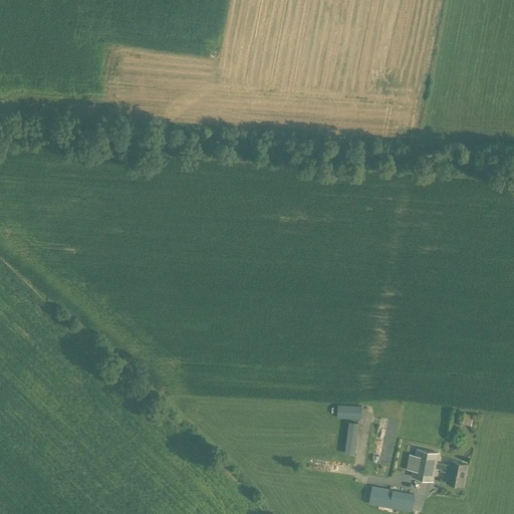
[(337,418),(361,419),(361,406),(337,405),(337,418)]
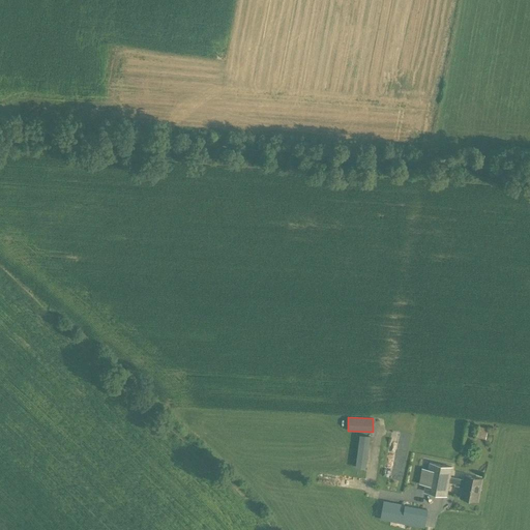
[(365,468),(370,436),(359,435),(355,467),(365,468)]
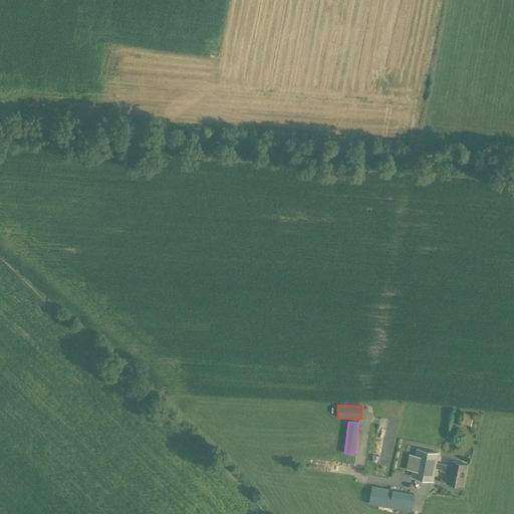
[(411,476),(433,481),(435,468),(437,462),(438,452),(416,448),(411,476)]
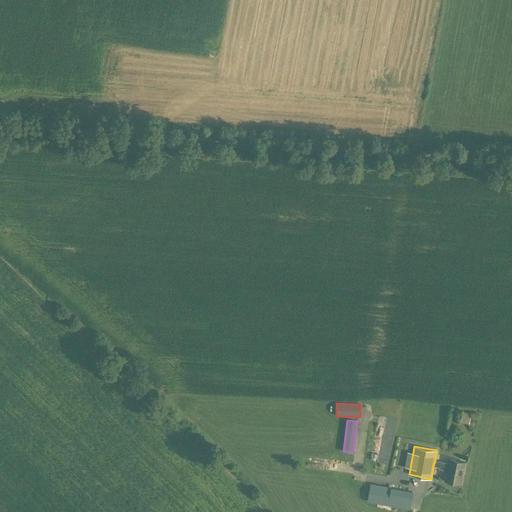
[(448,462),(435,460),(433,466),(439,467),(439,468),(446,470),(444,480),(461,484),(465,462),(448,459),(448,462)]
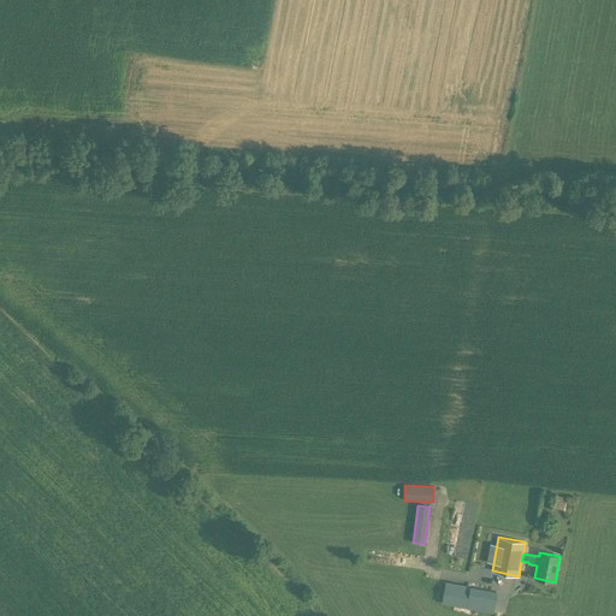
[(493,612),(497,593),(446,582),(442,603),(493,612)]
